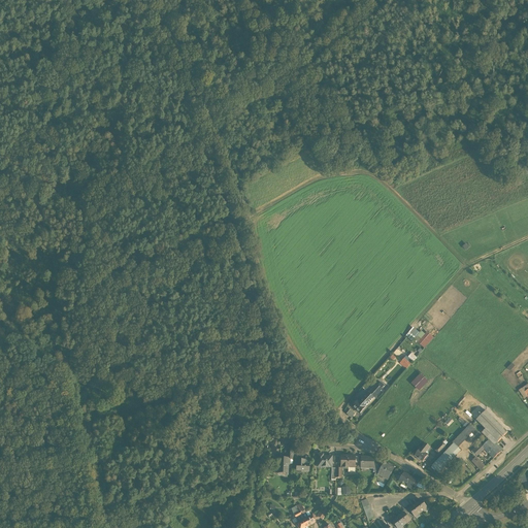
[(425,350),(434,338),(427,332),(425,334),(422,331),(420,334),(415,329),(407,337),(413,341),(414,340),(425,350)]
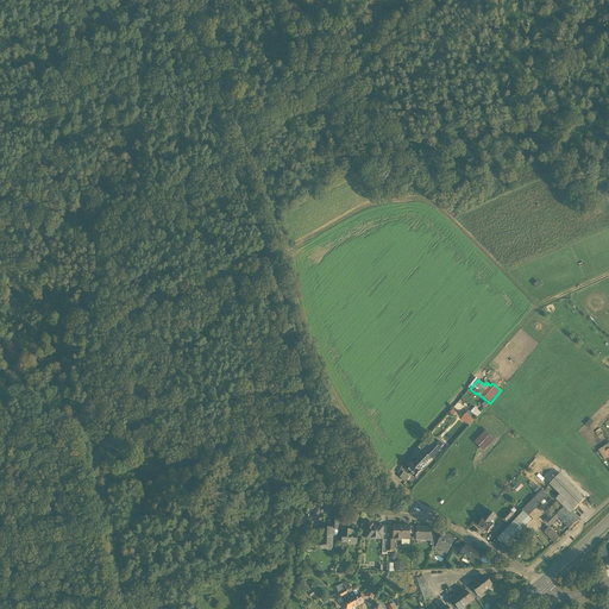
[(475,407),(471,413),(473,415),(477,418),(481,413),(475,407)]
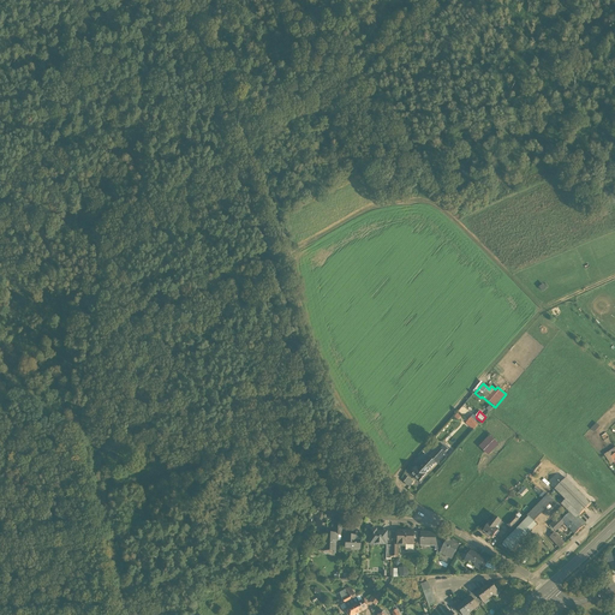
[(476,429),(479,424),(476,422),(472,418),(469,422),(476,429)]
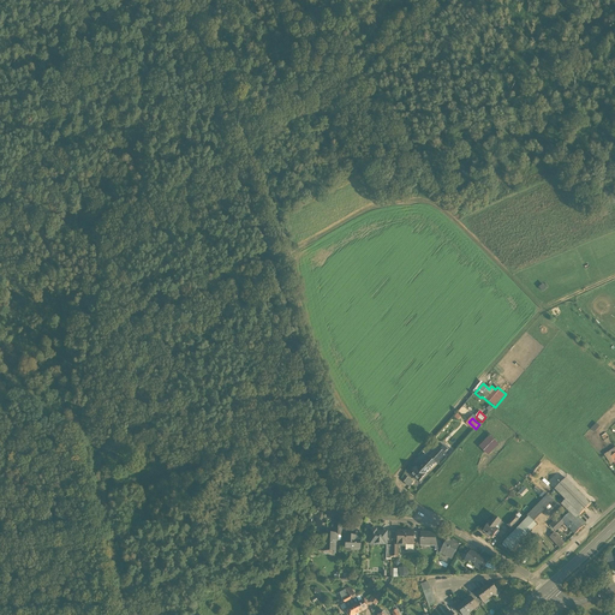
[(489,436),(478,448),(488,457),(499,446),(489,436)]
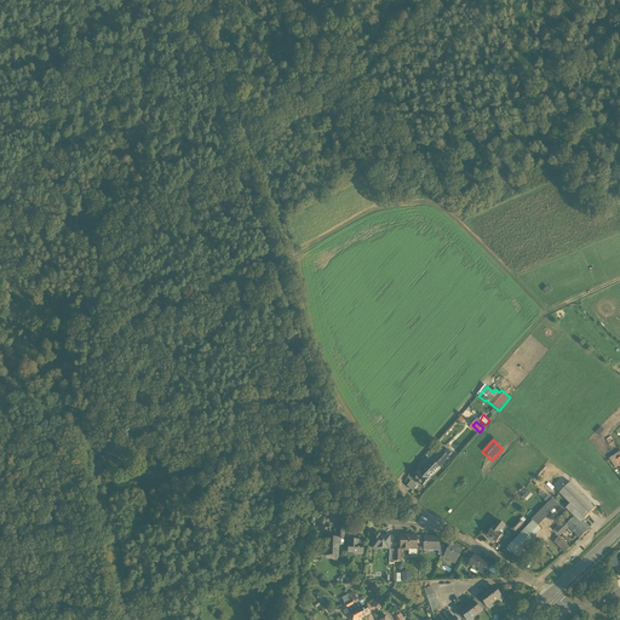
[(446,449),(443,452),(434,461),(440,468),(442,465),(445,466),(446,465),(443,463),(449,457),(452,454),(447,449),(446,449)]
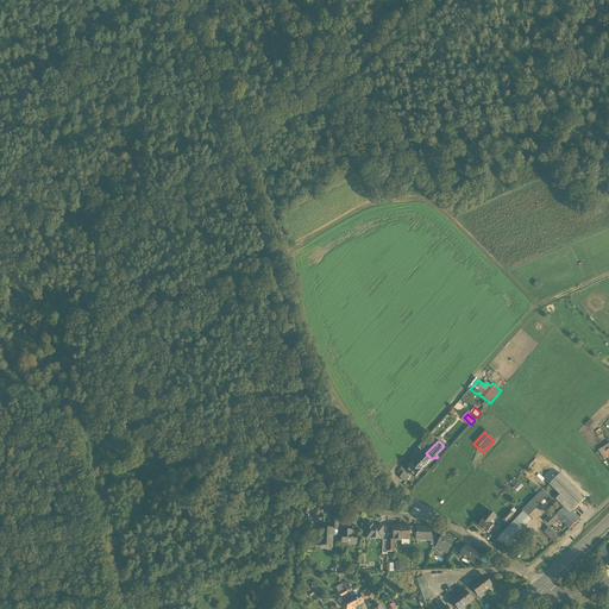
[(604,460),(608,458),(607,458),(604,453),(608,450),(608,443),(598,451),(604,460)]
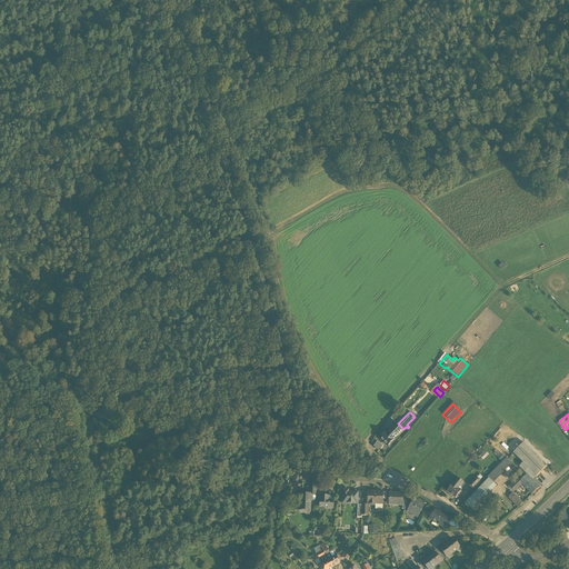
[(388,433),(393,439),(403,429),(398,423),(390,432),(388,433)]
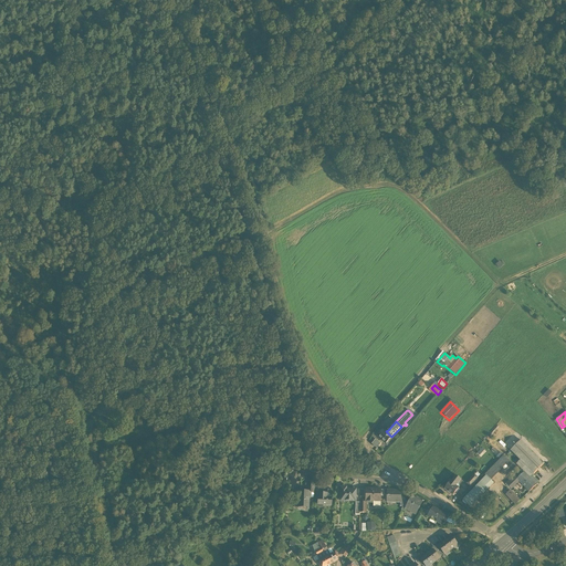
[(386,431),(388,430),(386,428),(378,436),(386,443),(391,437),(386,431)]
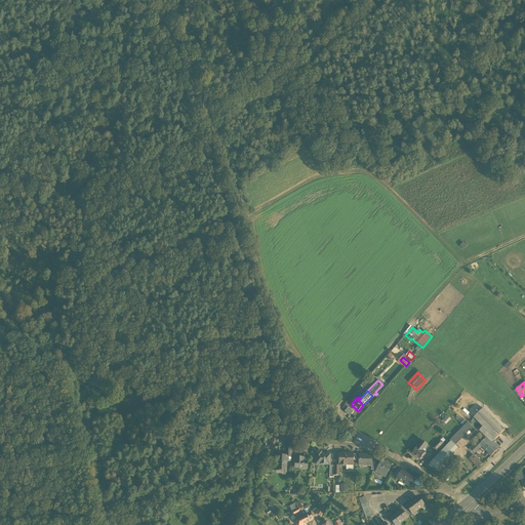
[(349,416),(353,411),(349,407),(345,411),(349,416)]
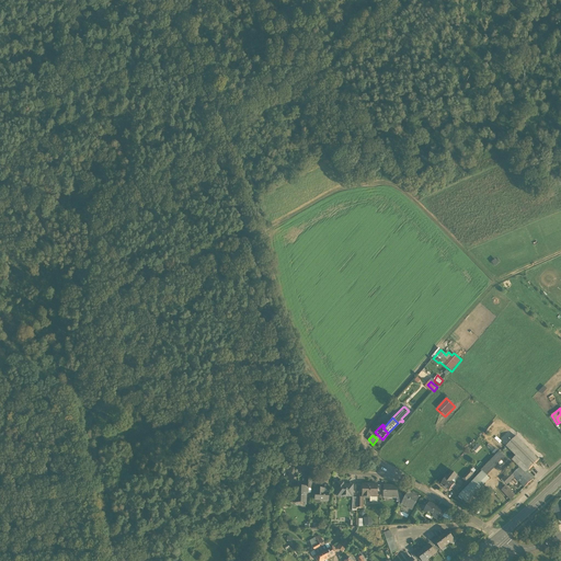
[(521,469),(525,473),(527,472),(539,460),(516,436),(506,446),(516,456),(512,460),(521,469)]
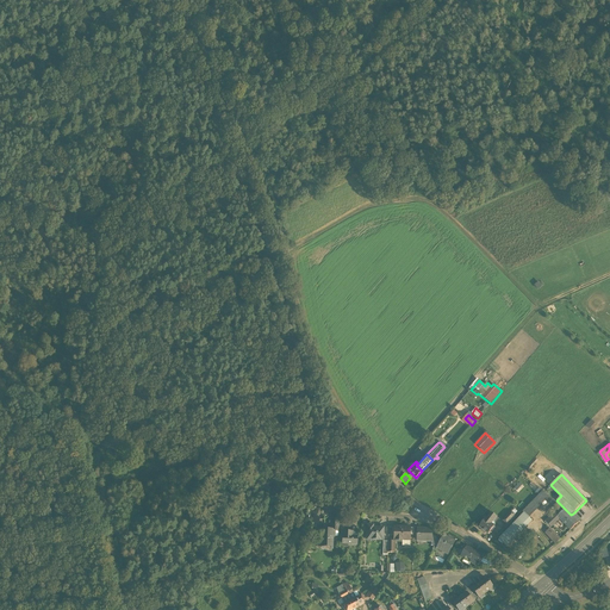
[(524,514),(528,517),(548,496),(543,491),(523,512),(524,514)]
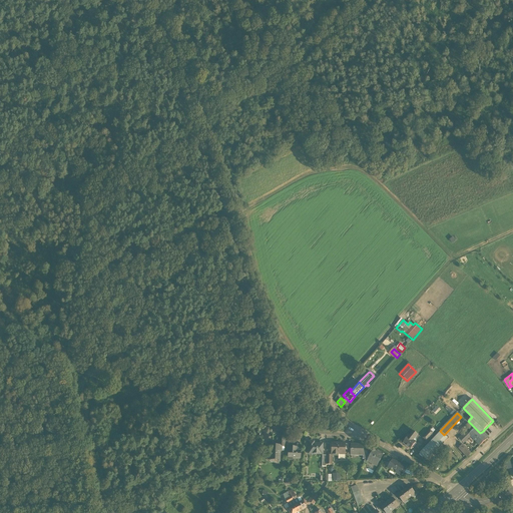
[(458,439),(463,443),(465,442),(466,442),(467,441),(467,440),(470,437),(469,436),(476,429),(472,425),(458,439)]
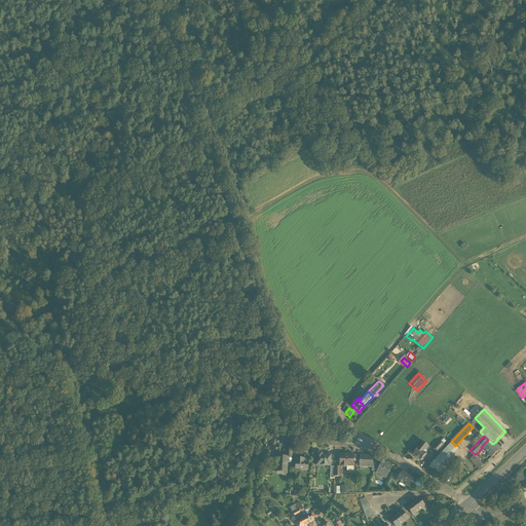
[(482,448),(492,457),(500,449),(494,443),(492,444),(488,440),(481,447),(482,448)]
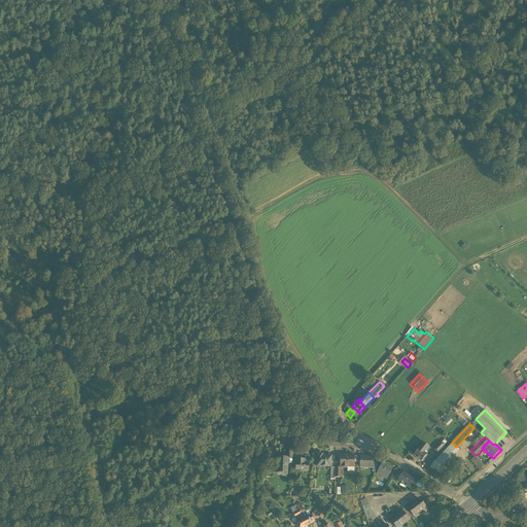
[(434,450),(436,453),(445,445),(442,443),(434,450)]
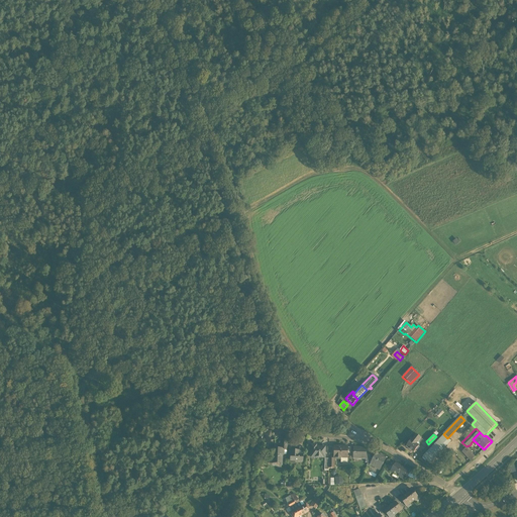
[(416,435),(412,440),(415,443),(419,439),(420,440),(421,438),(420,439),(416,436),(417,435),(416,435)]
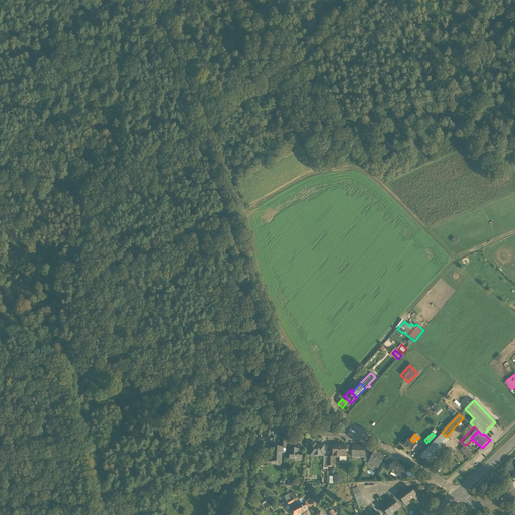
[(439,438),(445,444),(449,440),(446,437),(443,434),(439,438)]
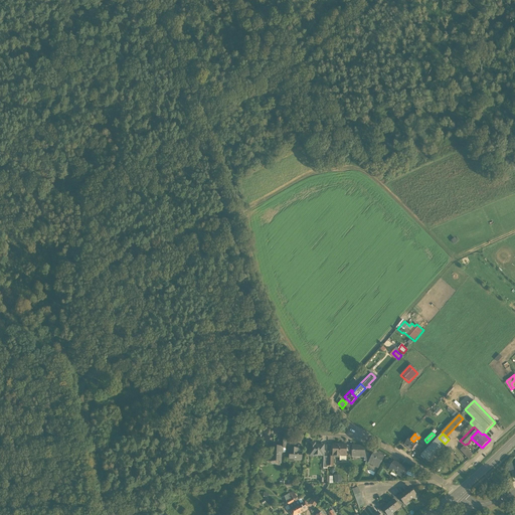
[(421,456),(427,462),(445,444),(439,438),(421,456)]
